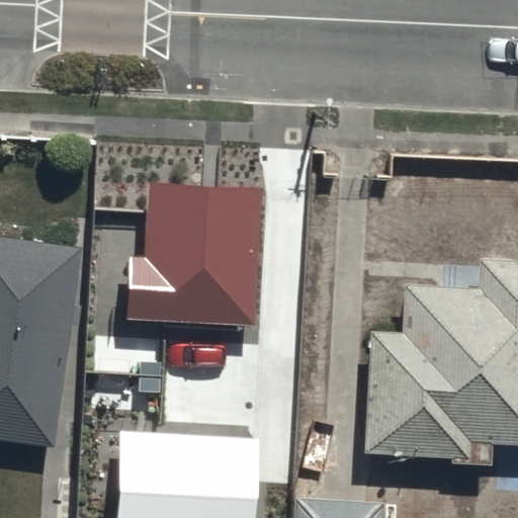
[(264,190),(148,184),(145,258),(128,258),(125,319),(257,325),(264,190)]
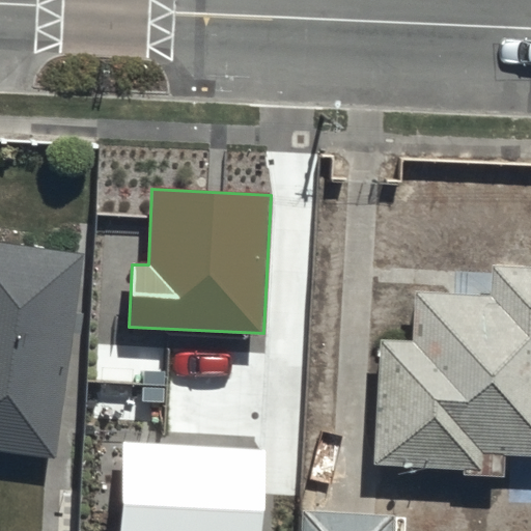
[(0,238),(0,449),(49,455),(75,249),(0,238)]
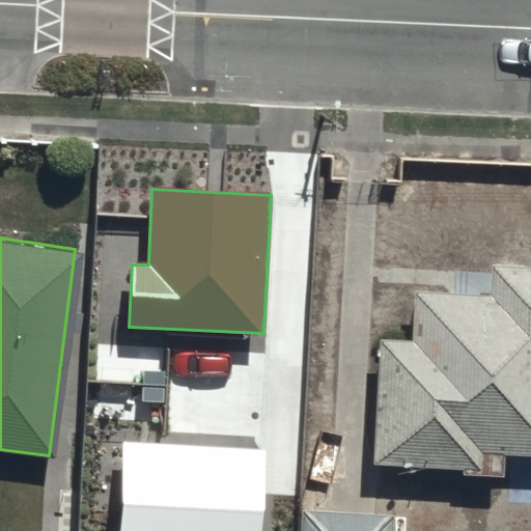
[(530,450),(530,262),(474,262),(474,288),(404,286),(403,336),(372,335),(369,467),(497,470),(498,450),(530,450)]
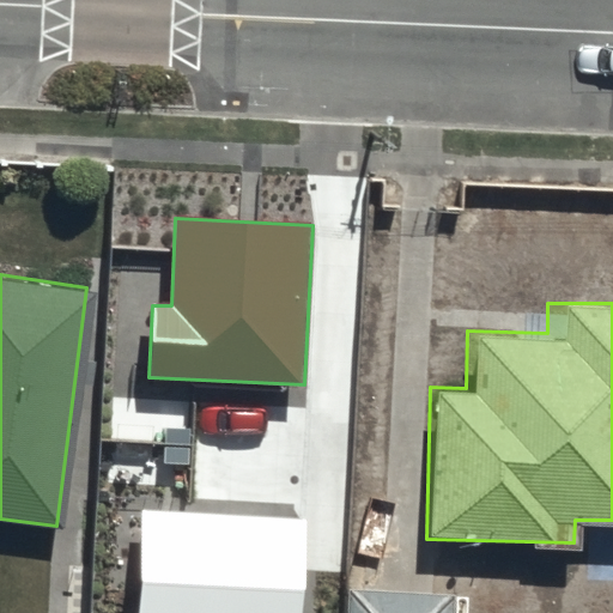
[(298,612),(304,520),(141,509),(134,612),(298,612)]
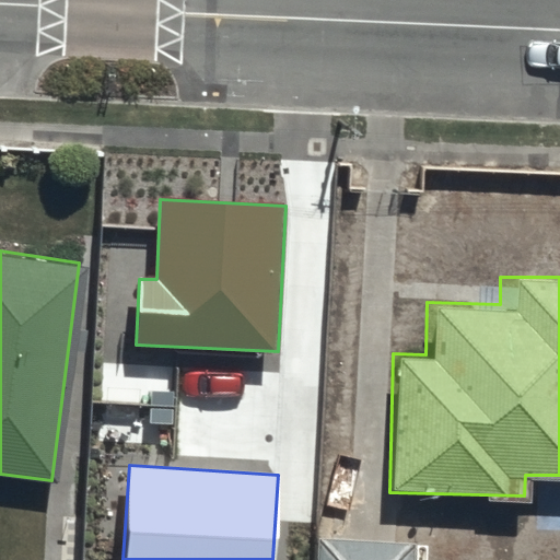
[(409,559),(410,533),(311,531),(310,559),(409,559)]
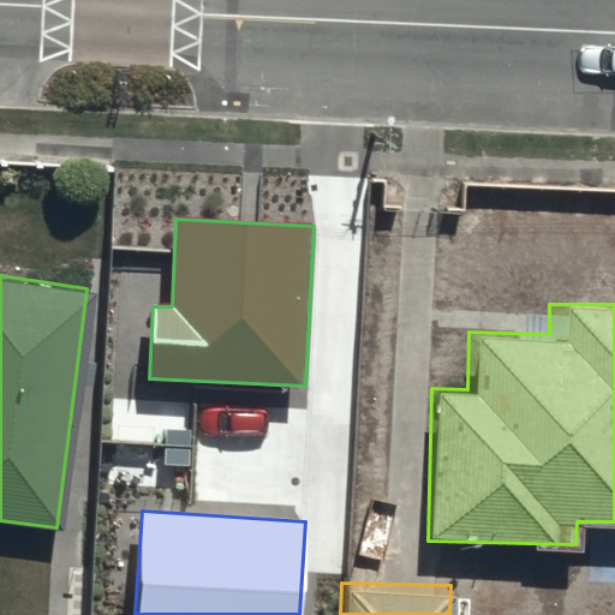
All buildings are outlined.
